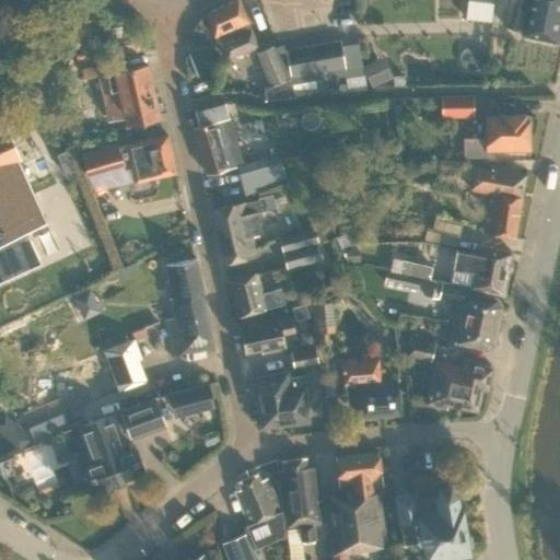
[(237,0),(236,0),(209,12),(205,13),(217,43),(219,42),(226,60),(257,47),(249,28),(237,0)]
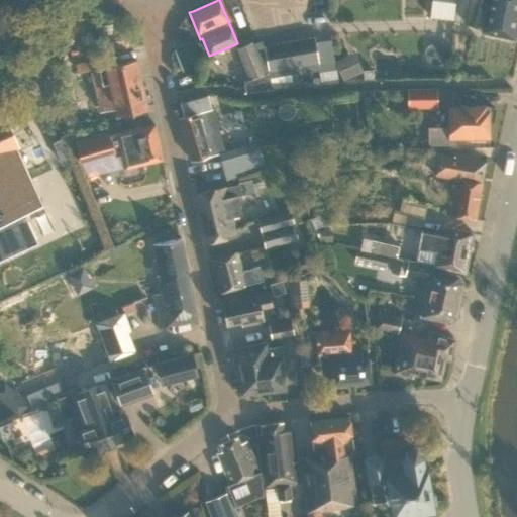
[(480,32),(514,38),(516,21),(516,0),(471,0),(466,23),(482,26),(480,32)]
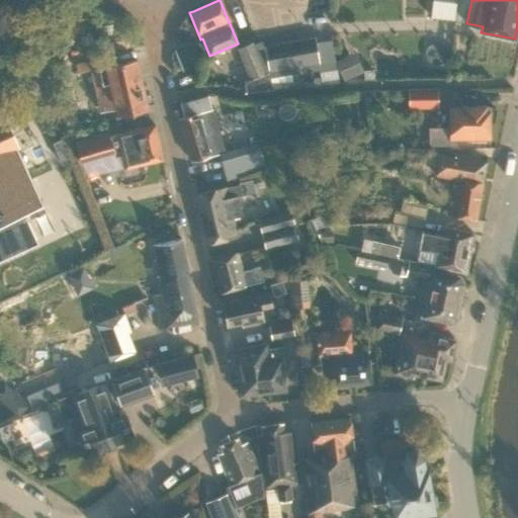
[(60,46),(69,45),(68,31),(59,31),(60,46)]
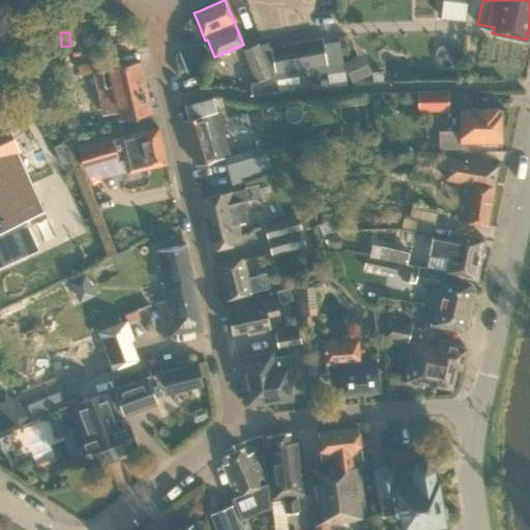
[(270,47),(274,74),(326,64),(322,37),(270,47)]
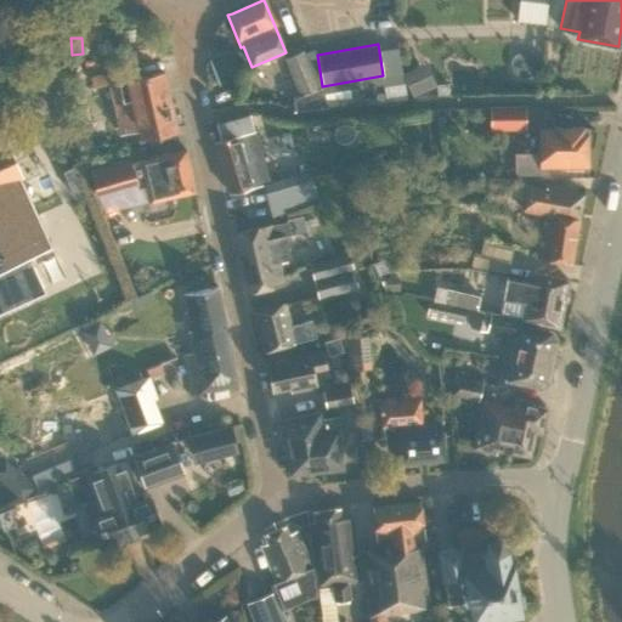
[(320,86),(304,50),(283,58),(299,95),(320,86)]
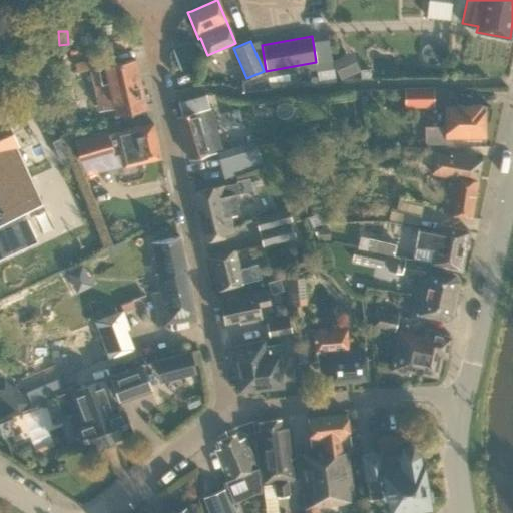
[(144,109),(133,59),(88,69),(98,112),(112,108),(114,116),(144,109)]
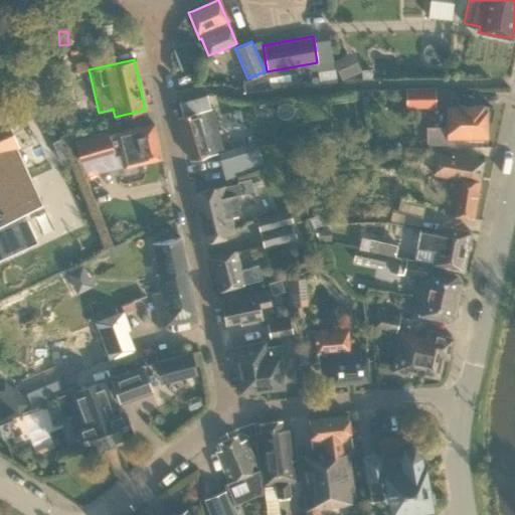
[(405,89),(406,108),(435,107),(435,88),(405,89)]
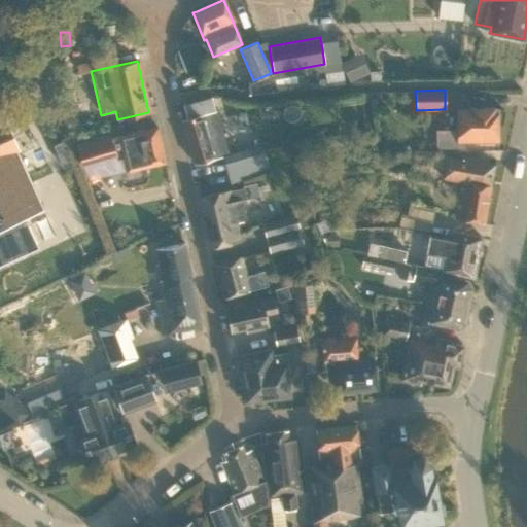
[(218,159),(216,149),(225,146),(215,111),(214,112),(210,99),(185,106),(189,118),(182,120),(195,165),(218,159)]
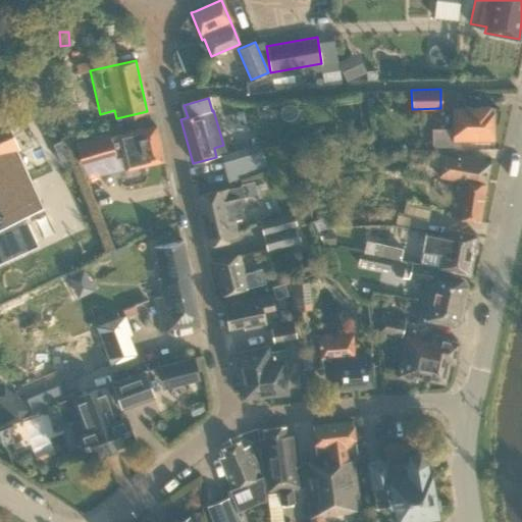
[(497,123),(497,122),(500,110),(488,108),(488,106),(462,107),(452,108),(452,128),(432,129),(432,146),(458,145),(458,141),(492,140),(492,123),(497,123)]
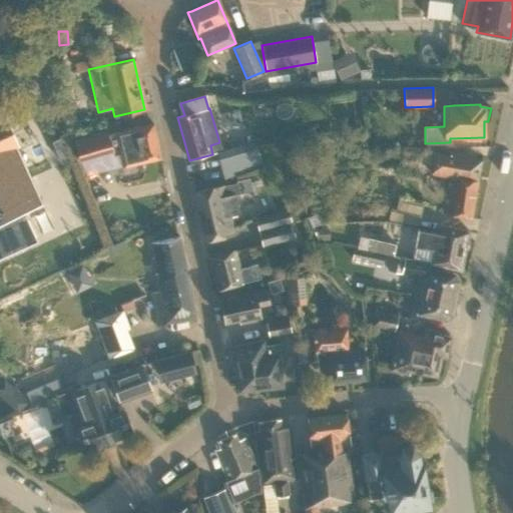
[(42,203),(16,147),(19,145),(18,144),(16,145),(4,119),(4,118),(6,117),(5,116),(0,118),(0,257),(37,240),(24,212),(42,203)]
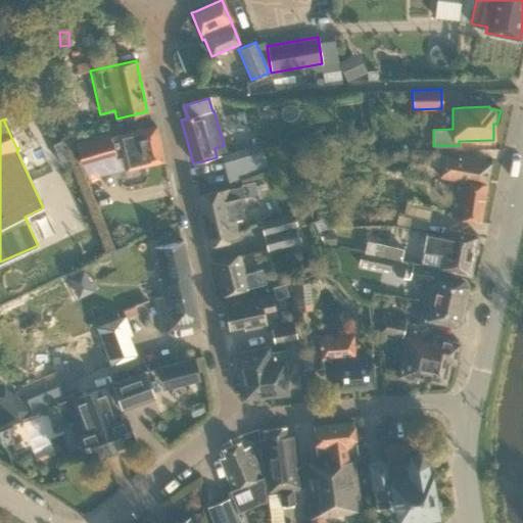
[(123,157),(126,170),(164,160),(155,126),(110,137),(110,135),(76,143),(81,164),(115,155),(115,159),(123,157)]
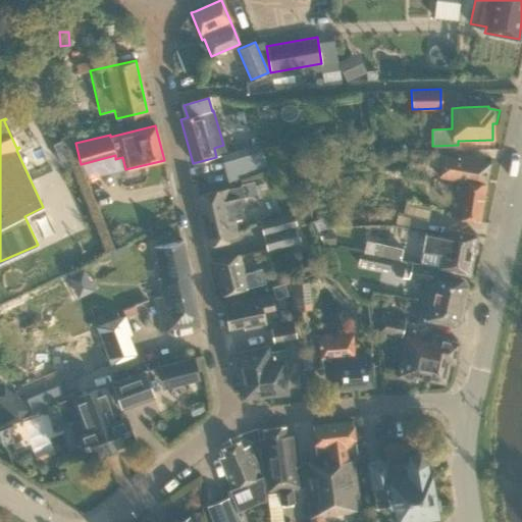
[(267,166),(260,143),(220,155),(227,180),(267,166)]
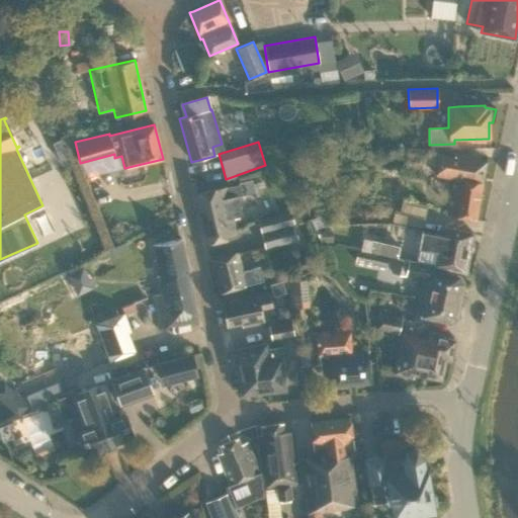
[(70,162),(64,147),(56,150),(63,165),(70,162)]
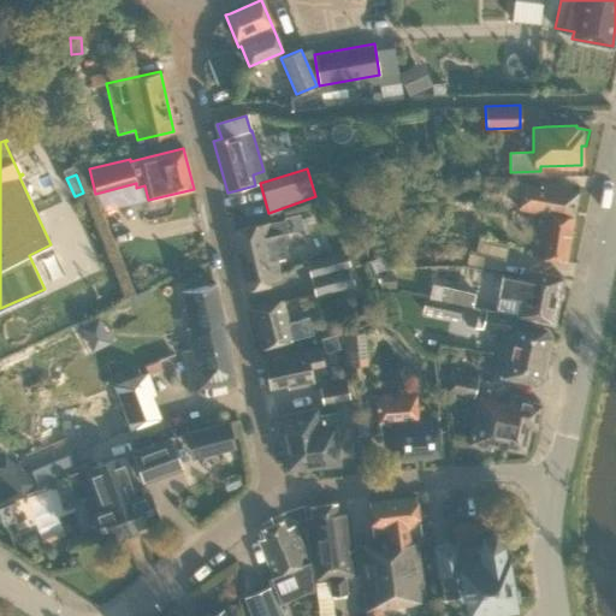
[(566,262),(578,193),(568,190),(569,185),(542,181),(542,182),(522,178),(516,212),(538,215),(531,256),(566,262)]
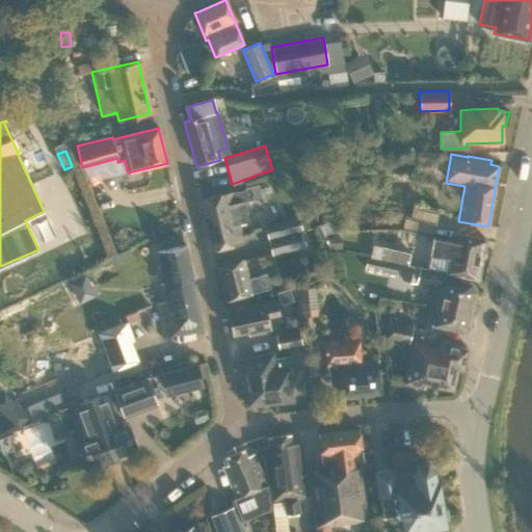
[(202,201),(212,248),(243,241),(239,223),(248,221),(244,202),(262,197),(259,184),(245,187),(246,191),(242,192),(242,191),(202,201)]
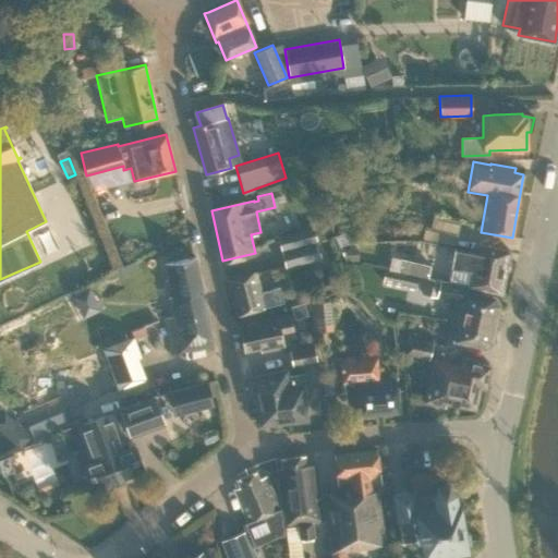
[(327,240),(323,223),(278,235),(281,251),(317,242),(327,240)]
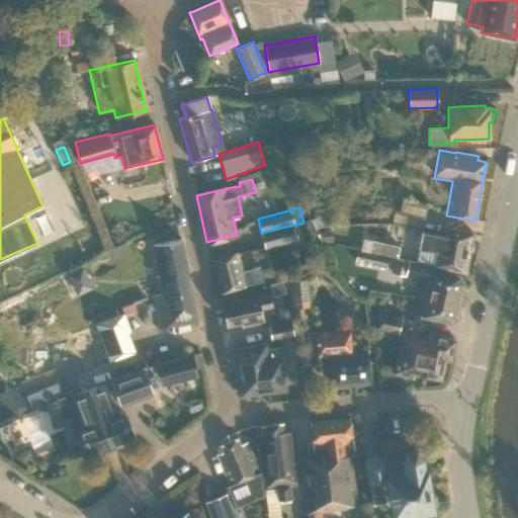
[(294,225),(261,233),(265,249),(298,240),(294,225)]
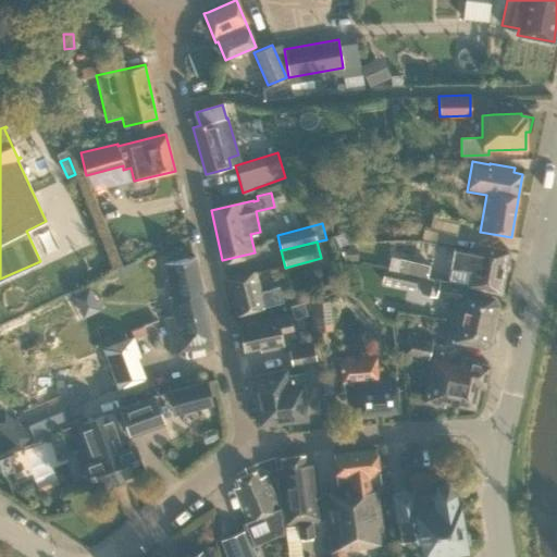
[(465,285),(500,292),(508,251),(475,245),(474,251),(454,248),(447,281),(465,285)]
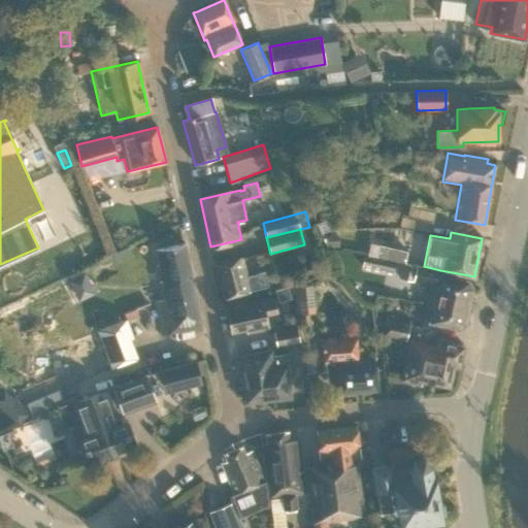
[(329,246),(339,245),(338,233),(328,234),(329,246)]
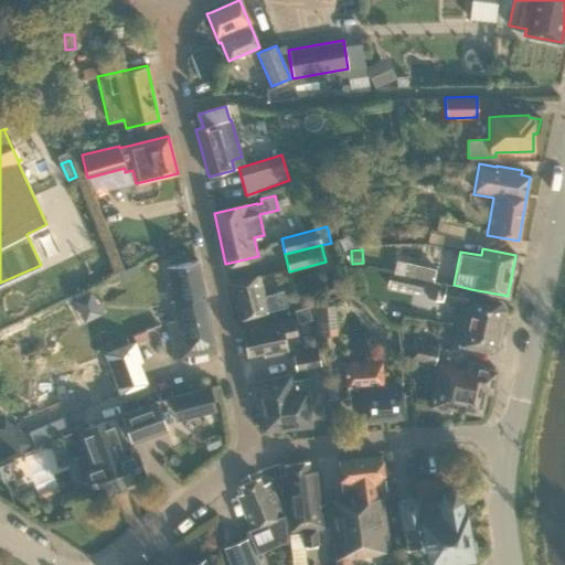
[(198,262),(168,267),(174,300),(170,301),(174,322),(168,323),(174,356),(214,349),(203,296),(205,296),(198,262)]
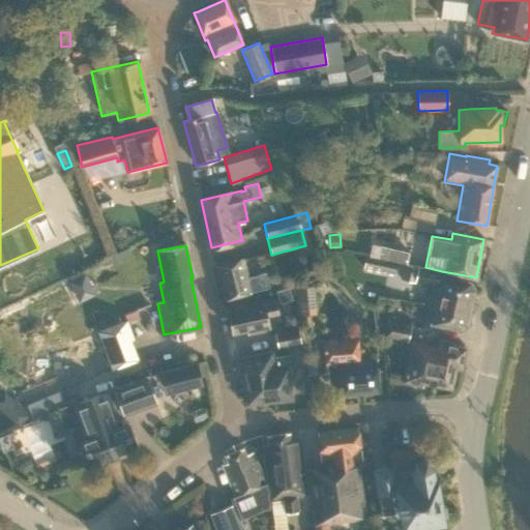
[(408,252),(378,245),(376,258),(396,262),(406,263),(408,252)]
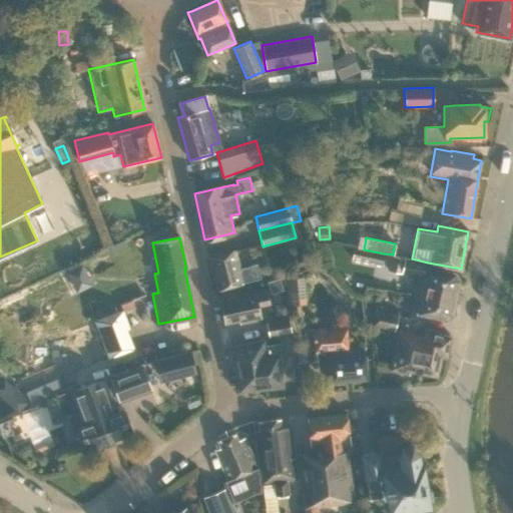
[(382,265),(384,253),(364,249),(355,247),(352,259),(382,265)]
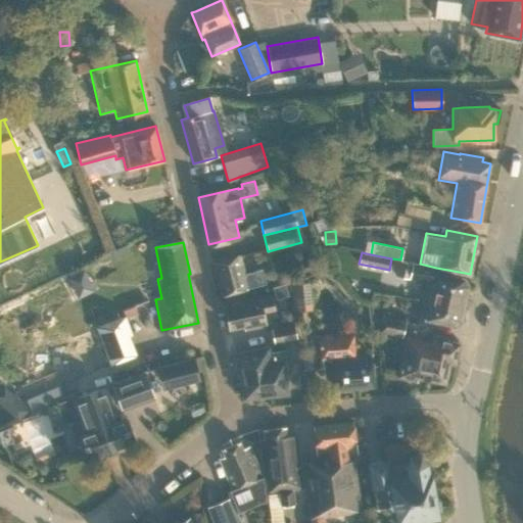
[(262,270),(245,274),(240,255),(212,264),(221,294),(248,287),(265,282),(262,270)]
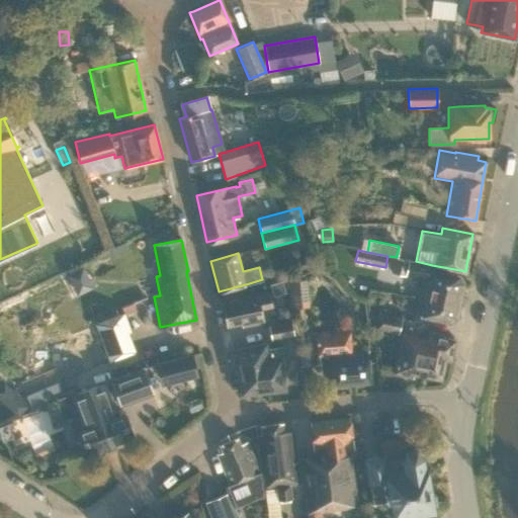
[(409,260),(397,258),(394,273),(406,275),(409,261),(409,260)]
